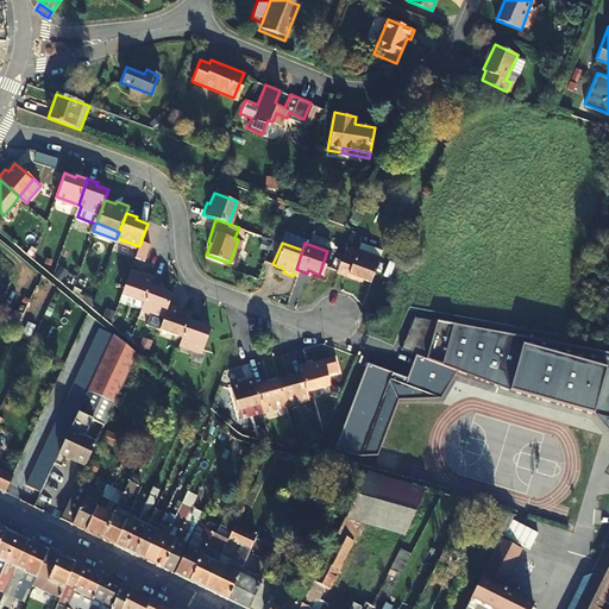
[(356,243),(353,251),(375,258),(377,251),(356,243)]
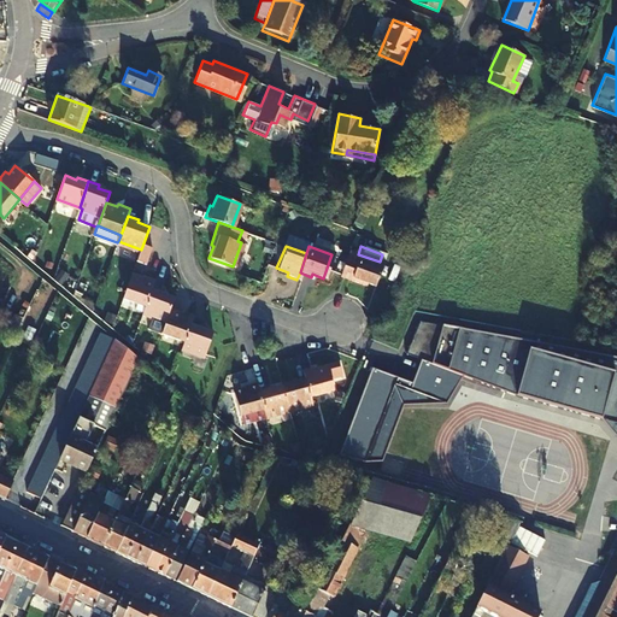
[(347,250),(338,275),(360,283),(362,281),(371,285),(380,262),(358,254),(347,250)]
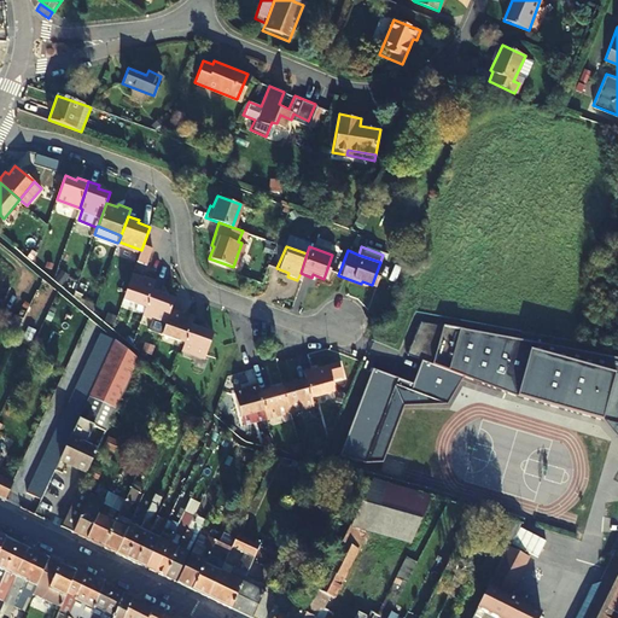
[(0,305),(13,278),(0,272),(0,305)]
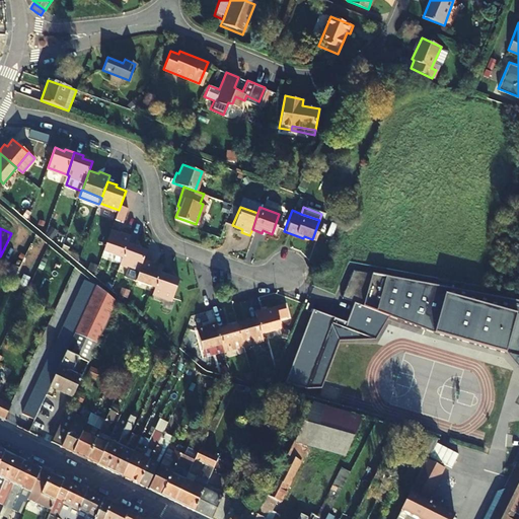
[(128,241),(130,235),(121,231),(120,233),(112,230),(104,250),(123,256),(128,241)]
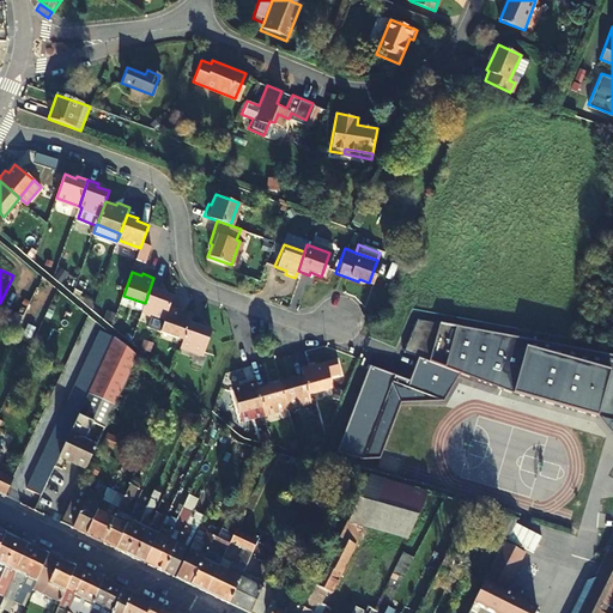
[(169,307),(174,296),(163,291),(164,290),(151,285),(145,303),(143,311),(165,320),(169,307)]
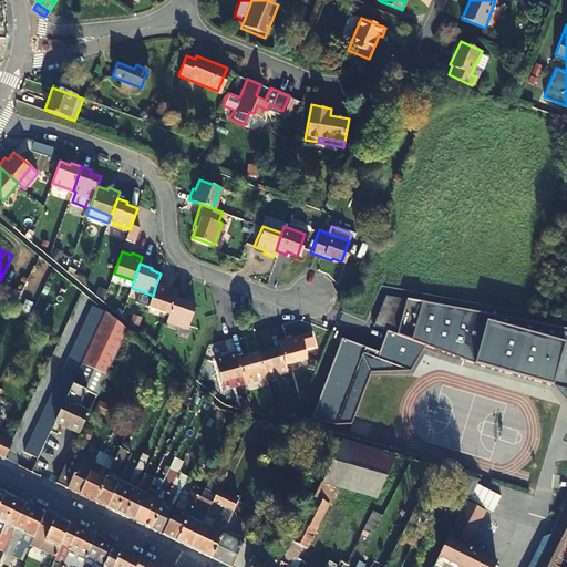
[(176,295),(177,289),(167,285),(166,288),(156,284),(153,296),(148,306),(169,312),(176,295)]
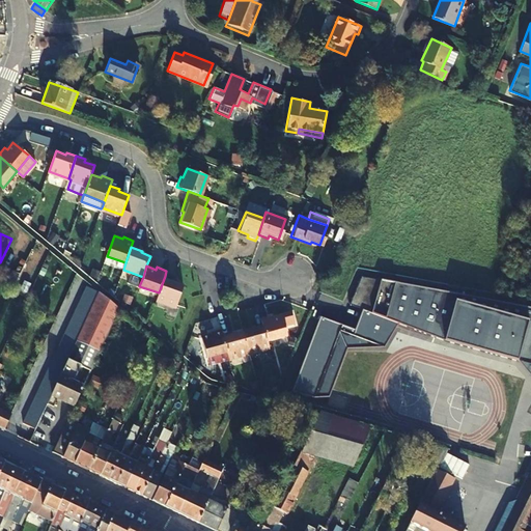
[(174,280),(165,276),(159,292),(157,298),(176,305),(183,285),(174,282),(174,280)]
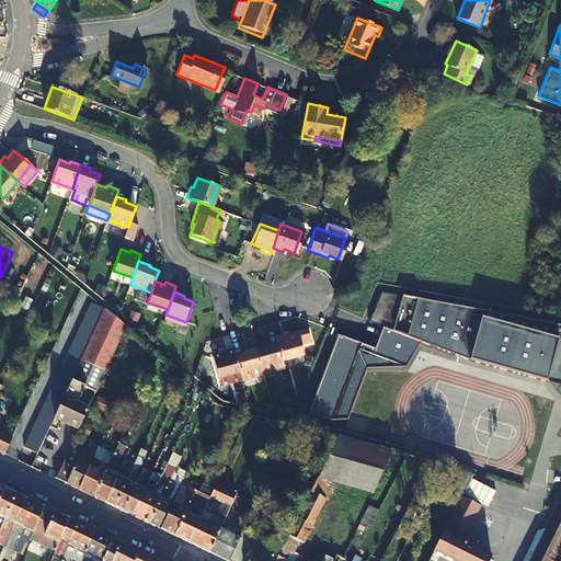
[(381,292),(368,321),(468,359),(547,380),(560,385),(560,384),(560,340),(480,318),(482,310),(381,292)]
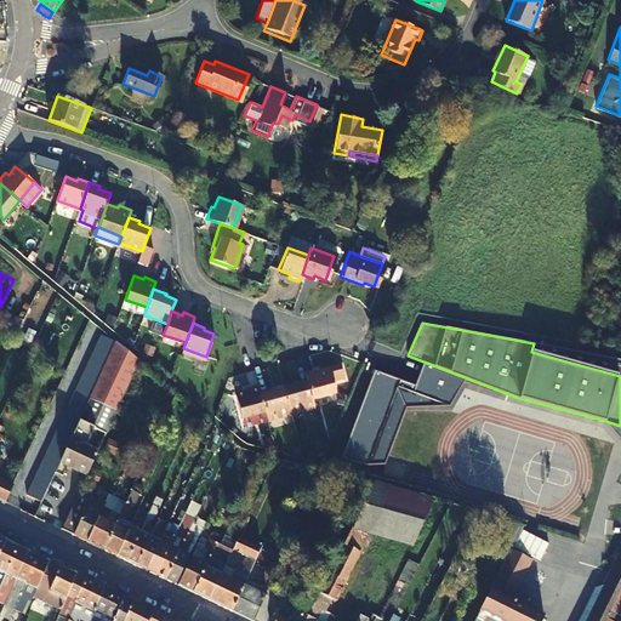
[(86,473),(96,451),(85,445),(93,428),(104,433),(138,360),(114,341),(60,461),(86,473)]
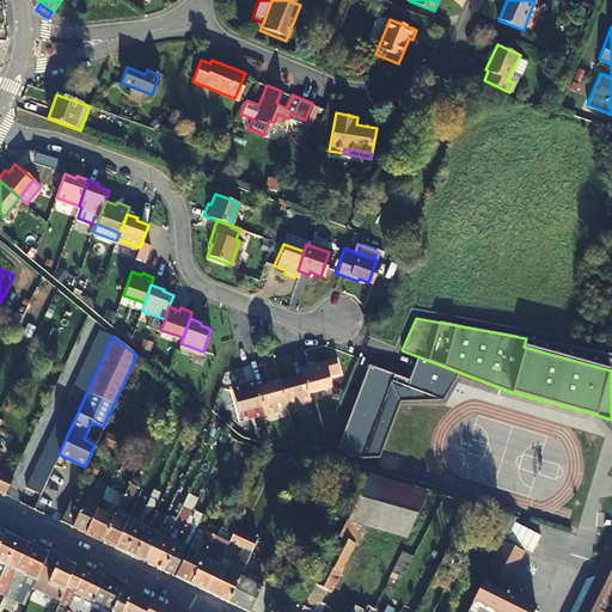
[(611,371),(611,418),(611,420),(597,415),(611,434),(611,354),(526,338),(524,347),(611,371)]
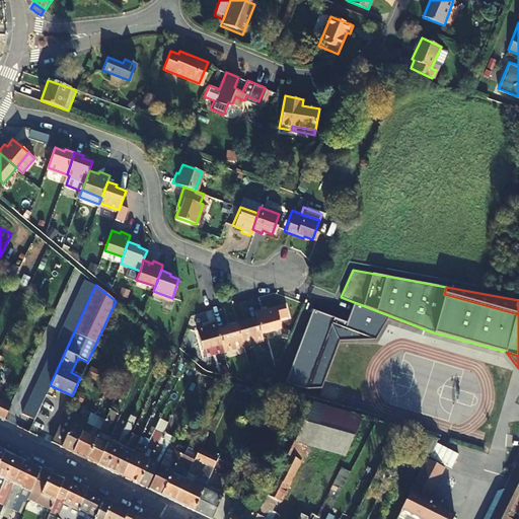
[(285,306),(265,311),(265,309),(255,312),(256,318),(261,335),(280,329),(278,319),(287,317),(285,306)]
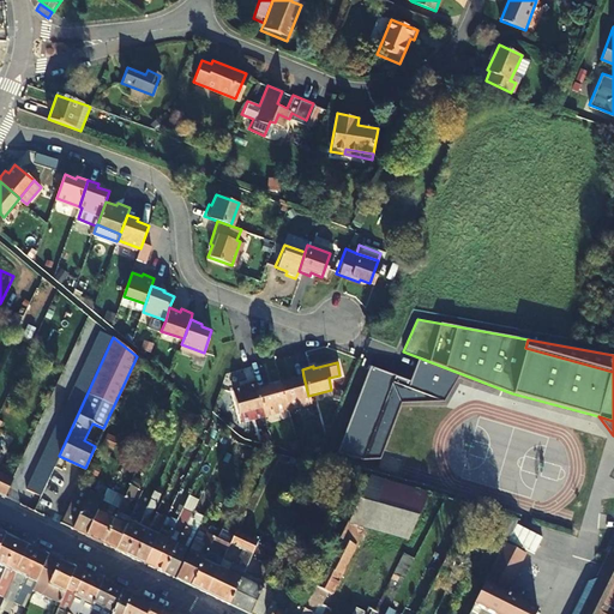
[(308,396),(304,377),(292,379),(293,383),(281,386),(287,409),(311,403),(308,396)]
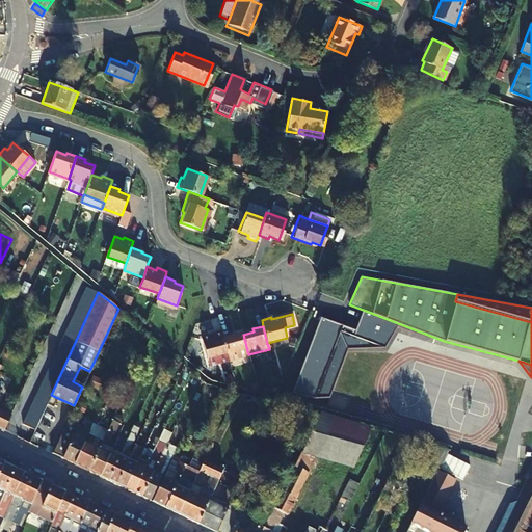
[(222,337),(220,329),(211,333),(212,336),(202,338),(207,358),(227,353),(222,337)]
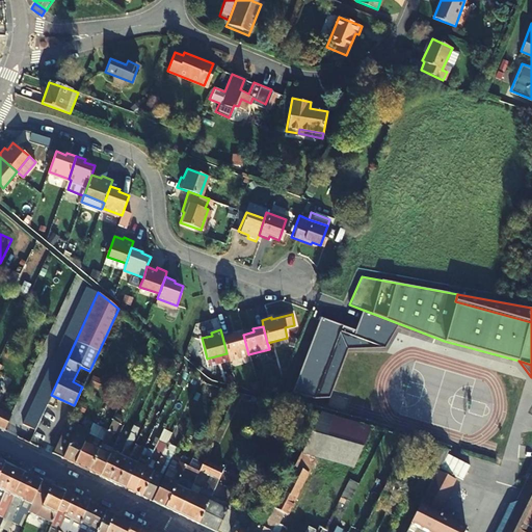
[(233,334),(222,337),(227,353),(229,360),(248,354),(243,335),(234,337),(233,334)]
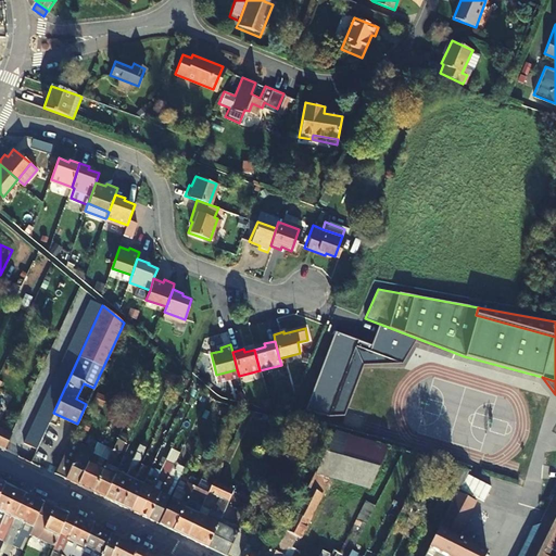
[(273,376),(283,373),(281,365),(260,370),(261,377),(272,375),(273,376)]
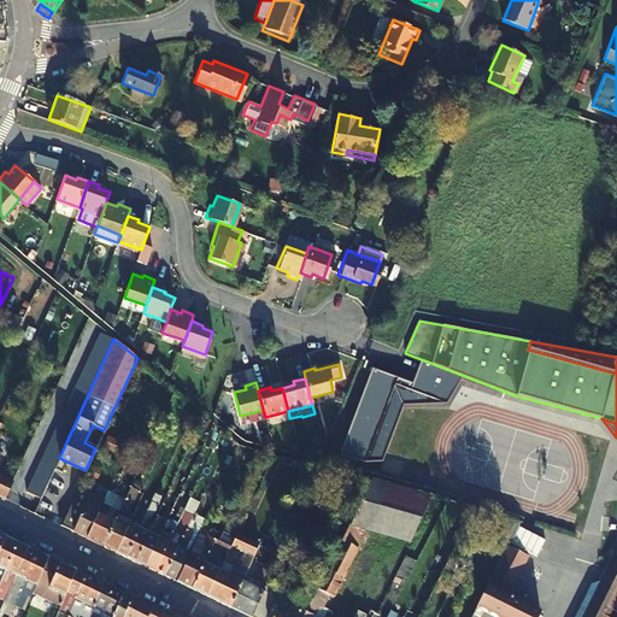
[(0,495),(4,498),(7,491),(12,480),(0,474),(0,495)]
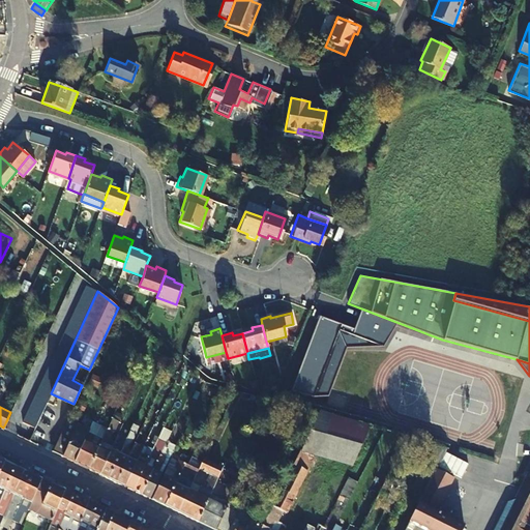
[(351,466),(369,427),(319,412),(312,425),(299,451),(315,455),(351,466)]
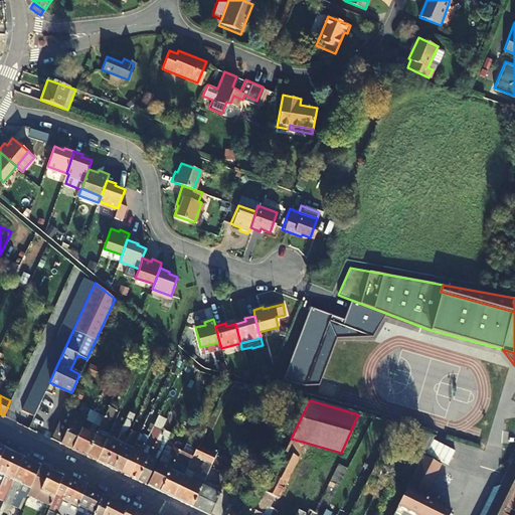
[(84,419),(100,426),(105,416),(90,409),(84,419)]
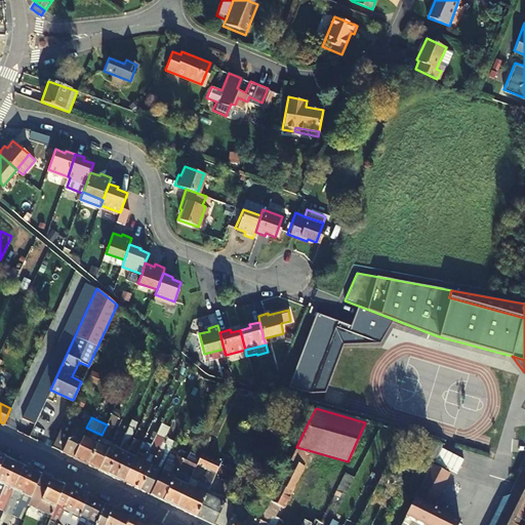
[(142,442),(134,457),(123,482),(131,486),(149,448),(160,422),(156,420),(146,443),(142,442)]
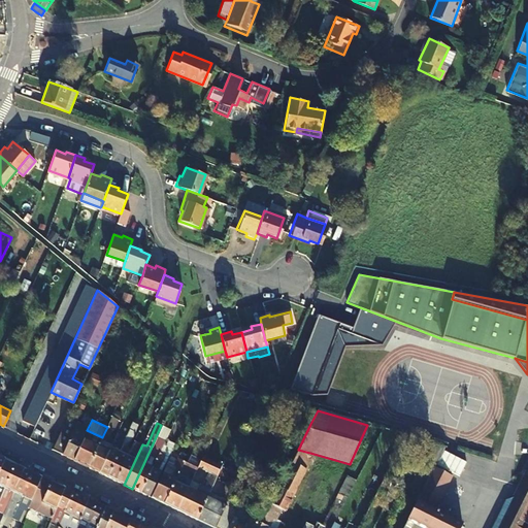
[(52,449),(52,450),(73,460),(87,430),(75,424),(71,432),(62,428),(52,449)]
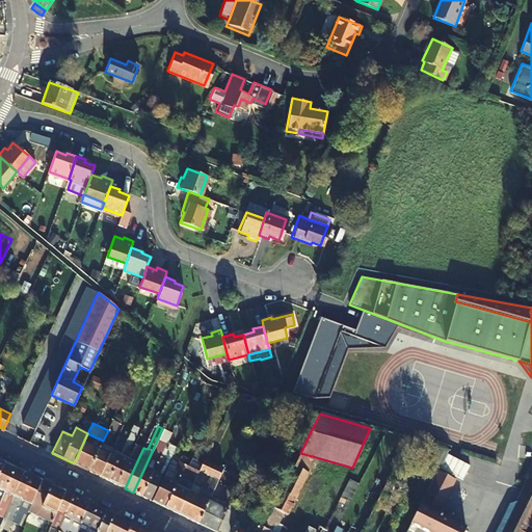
[(384,430),(374,429),(341,497),(348,501),(384,430)]
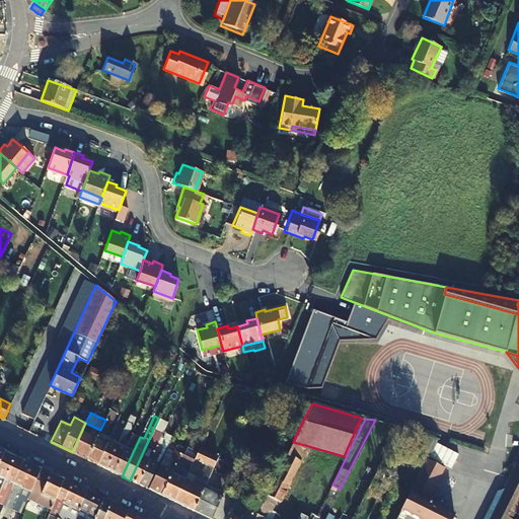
[(107,440),(108,438),(103,435),(109,422),(105,420),(100,430),(86,459),(96,464),(107,440)]
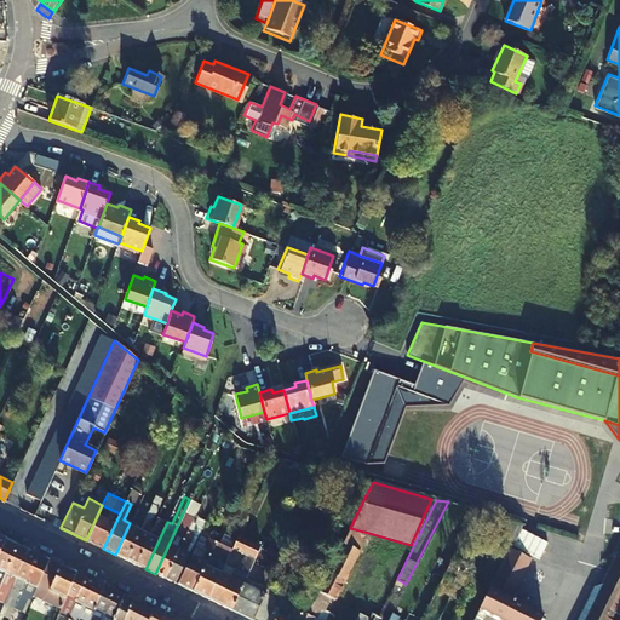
[(86,540),(103,549),(120,514),(102,505),(86,540)]
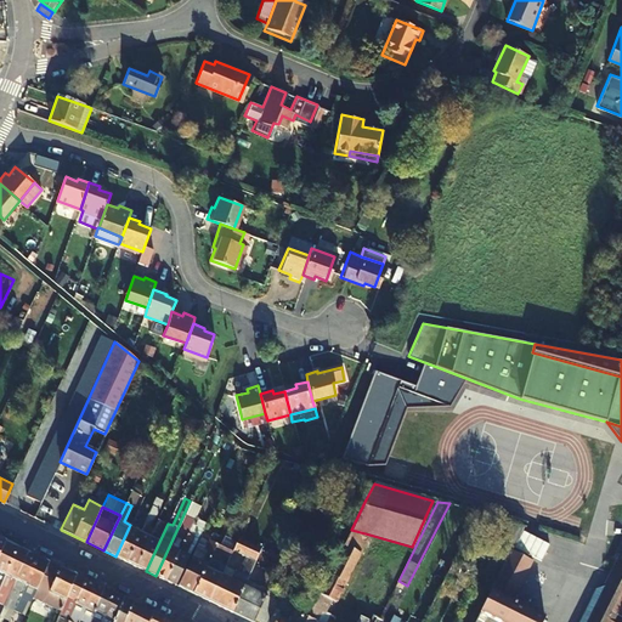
[(142,525),(147,514),(142,512),(136,524),(142,525)]
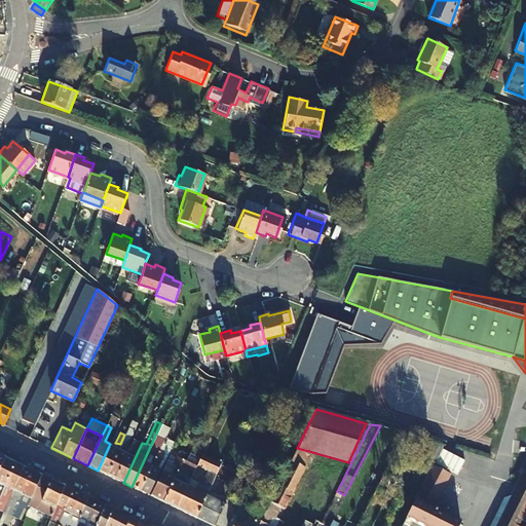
[(126,454),(129,448),(130,447),(126,445),(130,438),(124,435),(120,444),(118,450),(107,475),(115,479),(116,478),(126,454)]
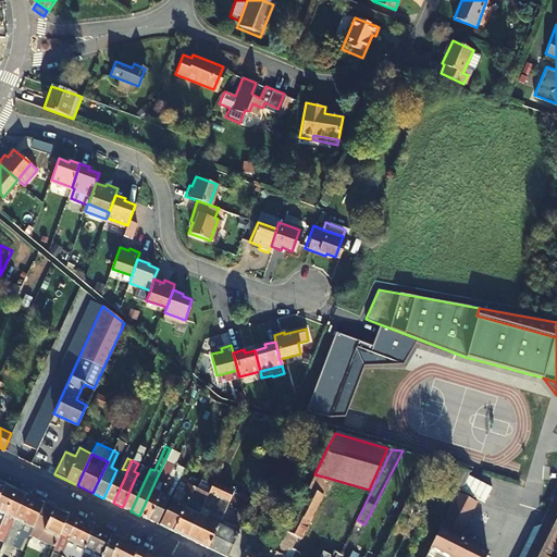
[(139,516),(148,520),(168,478),(174,463),(169,461),(161,478),(158,475),(139,516)]
